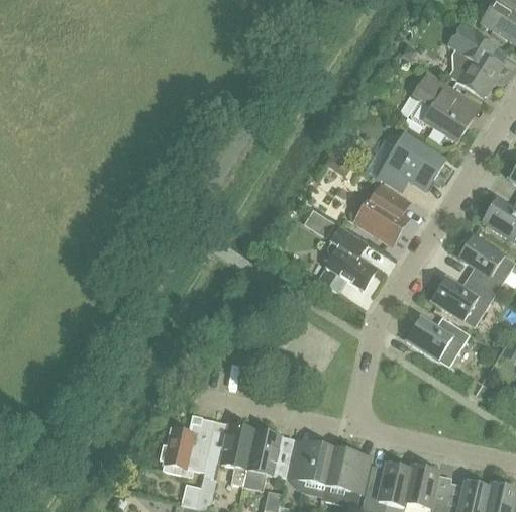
[(487,0),(493,4),(481,23),(515,44),(515,0),(487,0)]
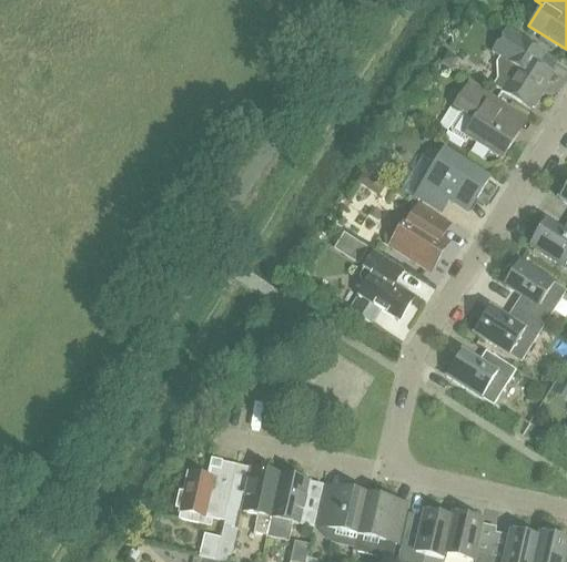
[(544,49),(519,33),(507,26),(494,47),(502,51),(496,59),(498,75),(494,82),(528,105),(530,102),(534,104),(548,81),(545,79),(552,69),(537,60),(544,49)]
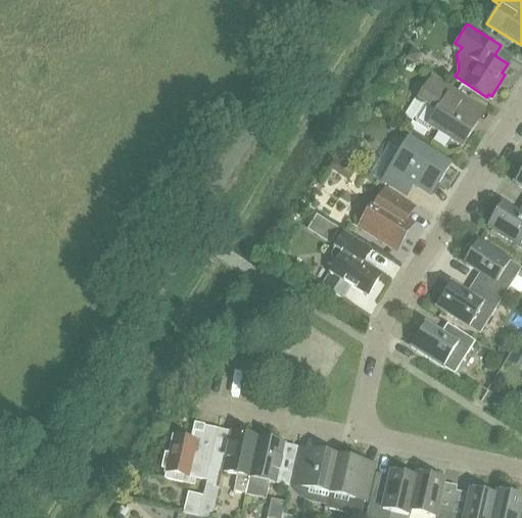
[(418,54),(417,48),(412,45),(407,54),(415,59),(418,54)]
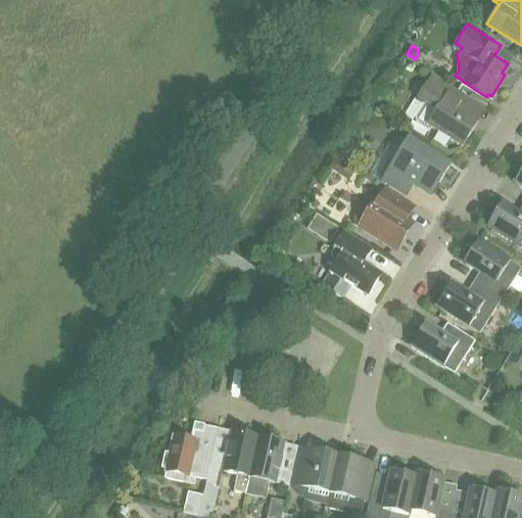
[(428,127),(430,124),(461,143),(485,105),(432,72),(417,95),(424,99),(415,113),(416,120),(428,127)]
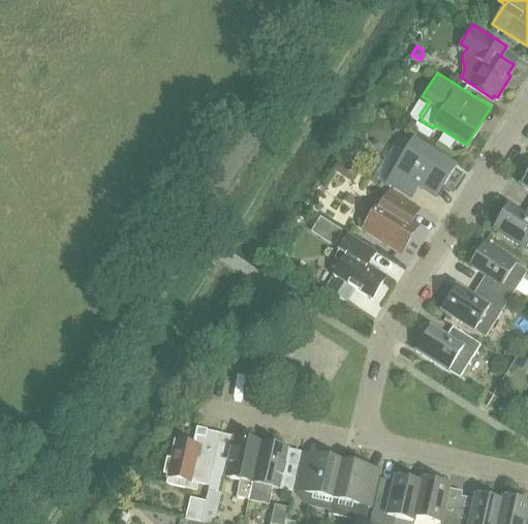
[(412,137),(386,179),(410,194),(417,184),(435,194),(454,164),(412,137)]
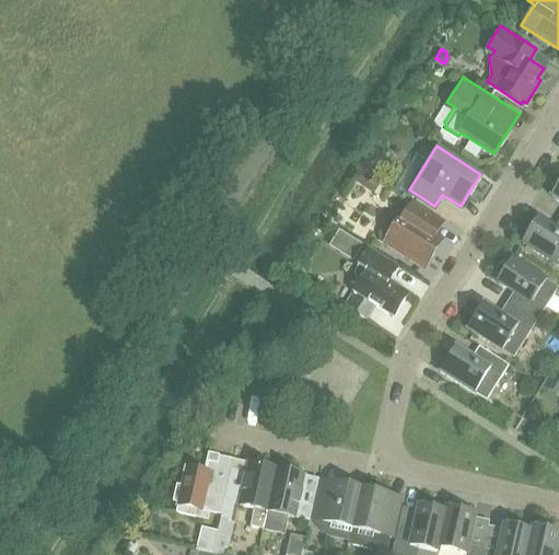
[(442,219),(411,200),(404,212),(395,207),(393,207),(377,233),(377,235),(423,264),(441,236),(434,231),(442,219)]
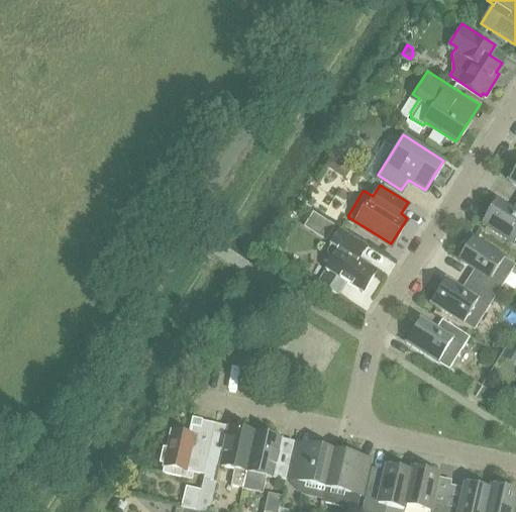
[(515,242),(515,198),(510,208),(495,198),(481,220),(515,242)]
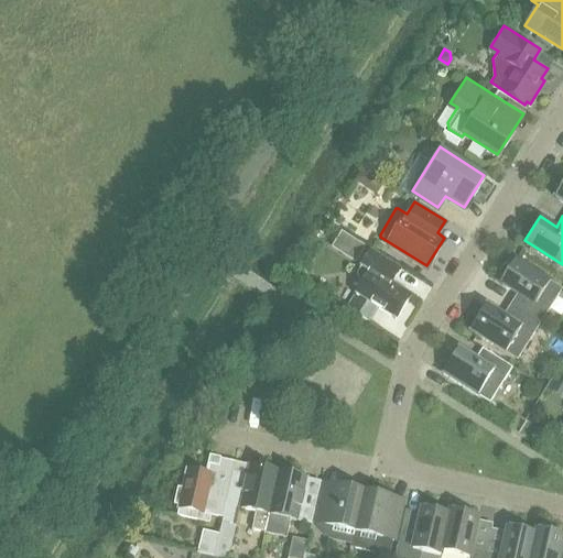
[(358,239),(348,254),(355,259),(365,243),(358,239)]
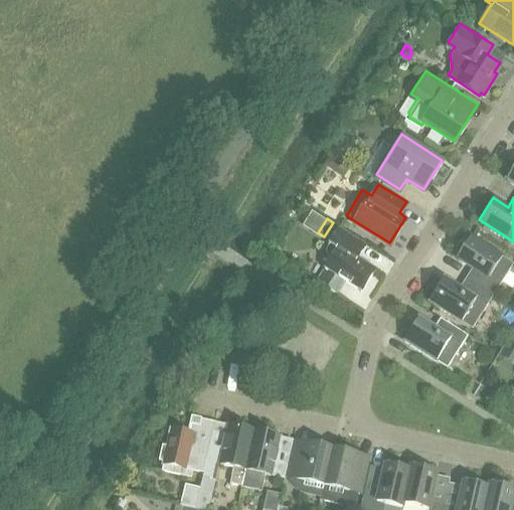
[(344,278),(355,285),(361,289),(374,267),(356,255),(363,244),(360,242),(361,241),(337,226),(325,246),(333,251),(316,278),(336,291),(344,278)]
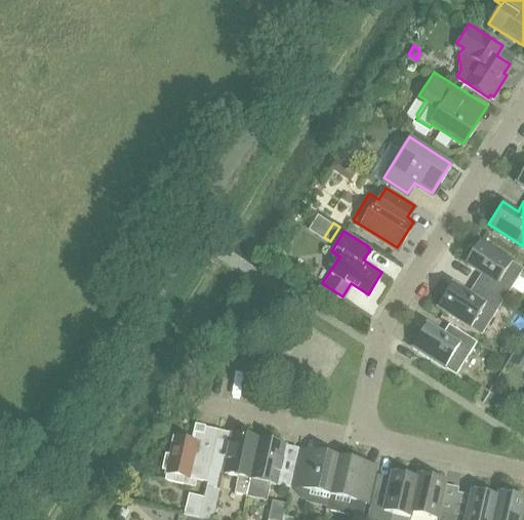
[(480,271),(474,281),(501,298),(523,266),(479,239),(465,261),(480,271)]
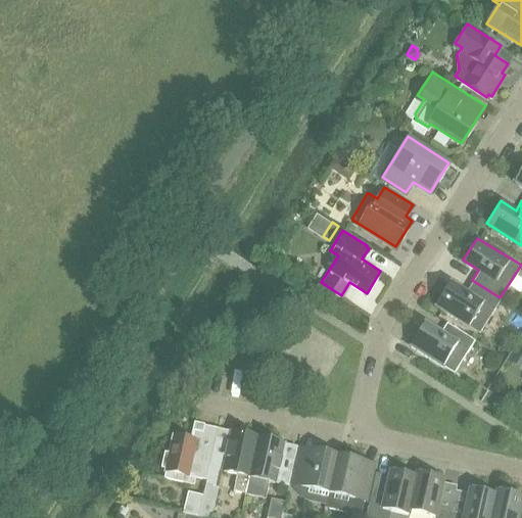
[(479,331),(500,297),(472,280),(466,290),(449,280),(435,303),(479,331)]
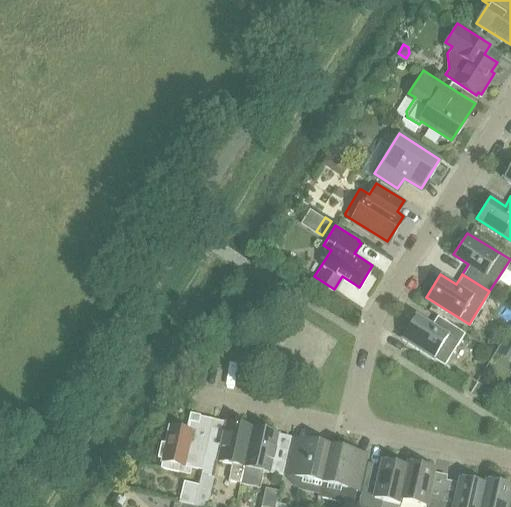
[(415,314),(401,336),(444,363),(464,330),(437,313),(431,323),(415,314)]
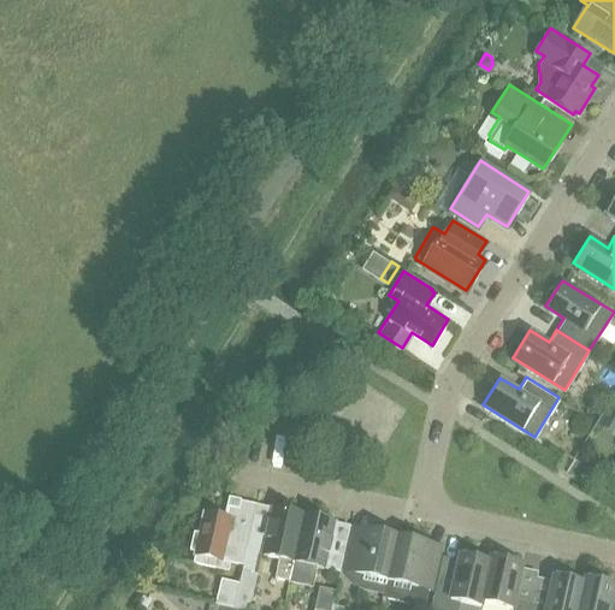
[(614,420),(614,408),(607,403),(598,416),(610,425),(614,420)]
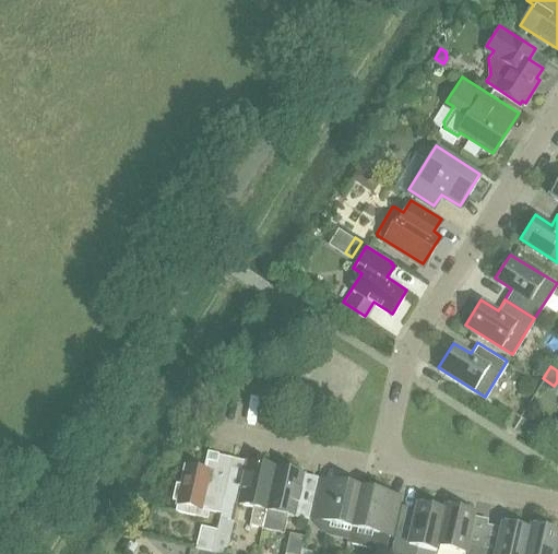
[(512,409),(503,422),(522,433),(524,429),(530,421),(512,409)]
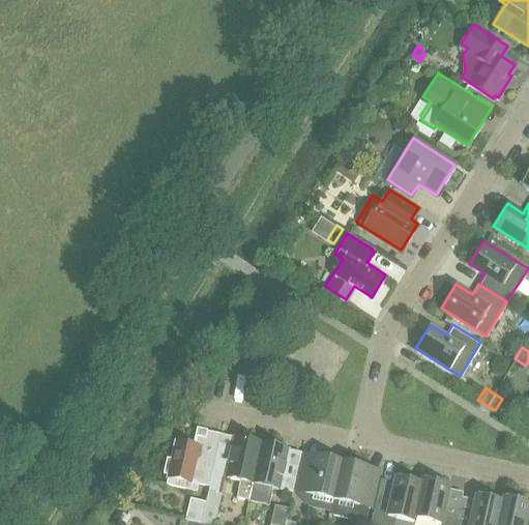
[(205,435),(196,433),(194,442),(175,438),(171,458),(167,457),(164,470),(168,471),(166,480),(188,486),(190,479),(208,484),(211,471),(221,431),(206,428),(205,435)]
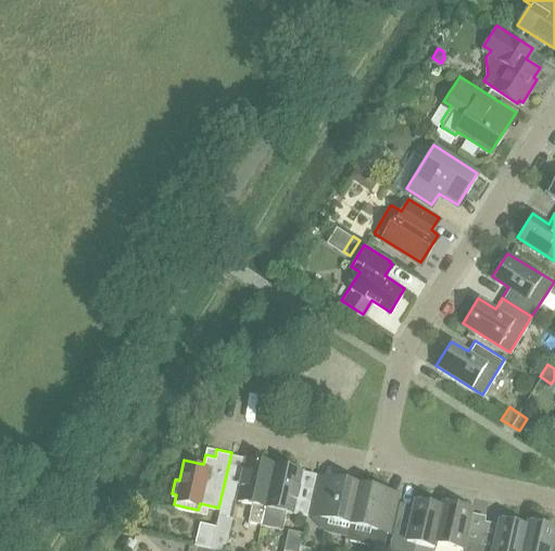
[(274,462),(247,456),(237,498),(251,501),(248,518),(260,521),(274,462)]
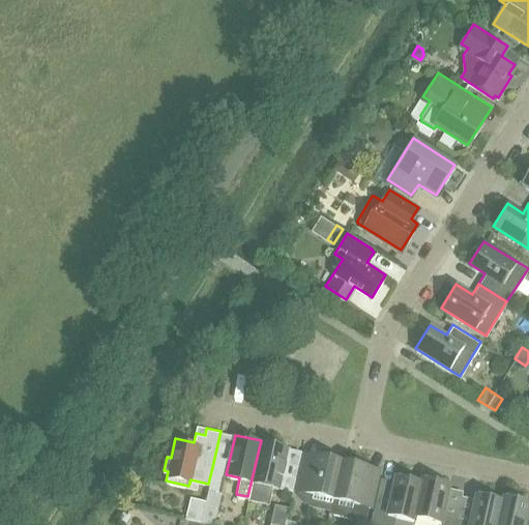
[(261,440),(247,496),(260,499),(264,484),(277,487),(287,446),(261,440)]
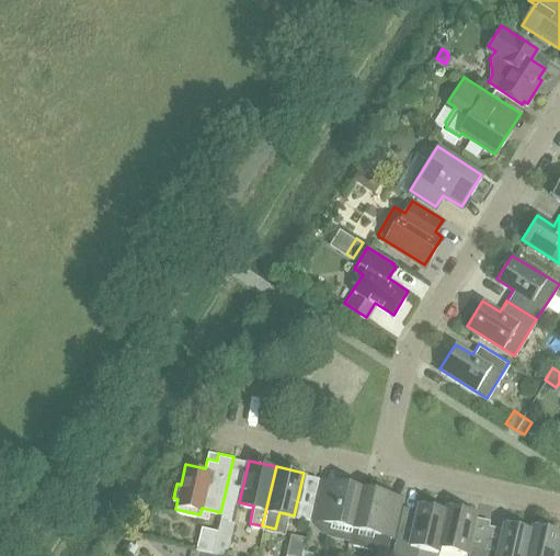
[(362,486),(324,477),(322,477),(312,517),(315,518),(313,521),(326,533),(350,539),(362,486)]
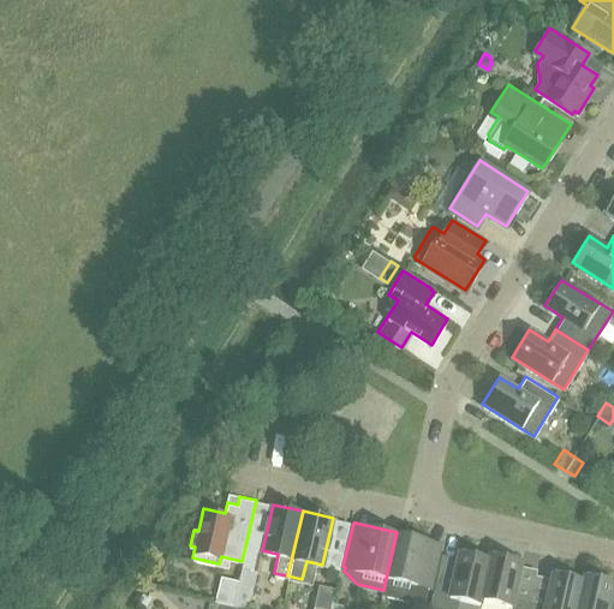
[(383,590),(422,599),(425,585),(430,586),(440,542),(397,532),(383,590)]
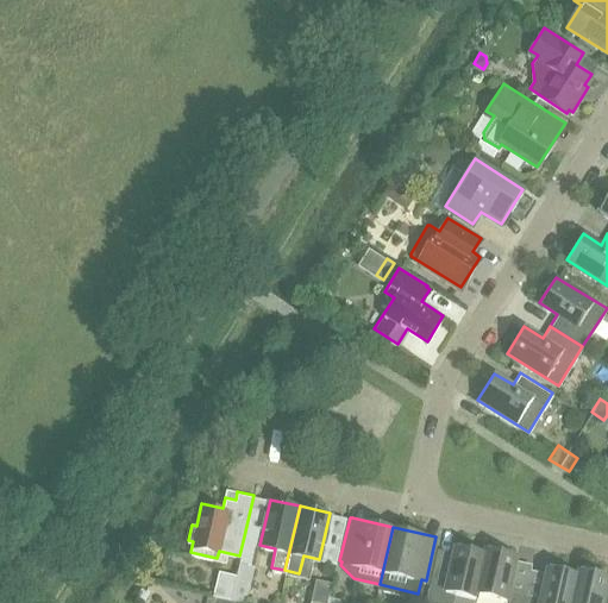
[(475,596),(476,591),(484,552),(483,552),(455,546),(447,578),(431,573),(424,602),(451,602),(453,591),(475,596)]
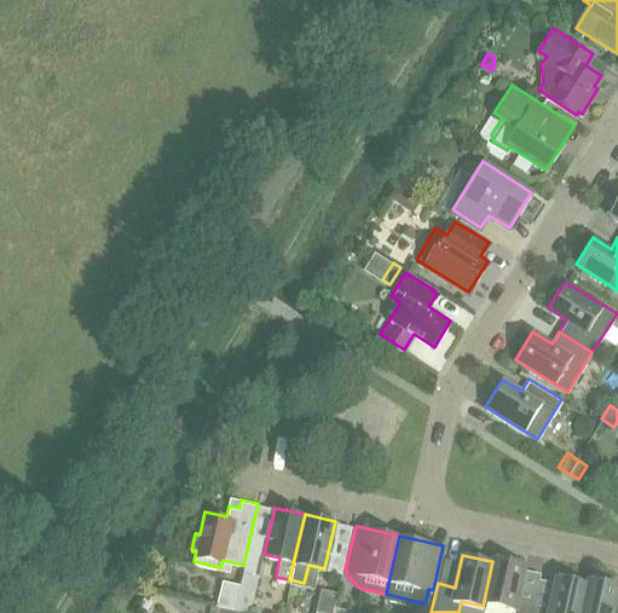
[(530,612),(532,605),(533,600),(517,596),(524,564),(492,556),(491,561),(492,561),(484,601),(513,608),(512,612),(530,612)]
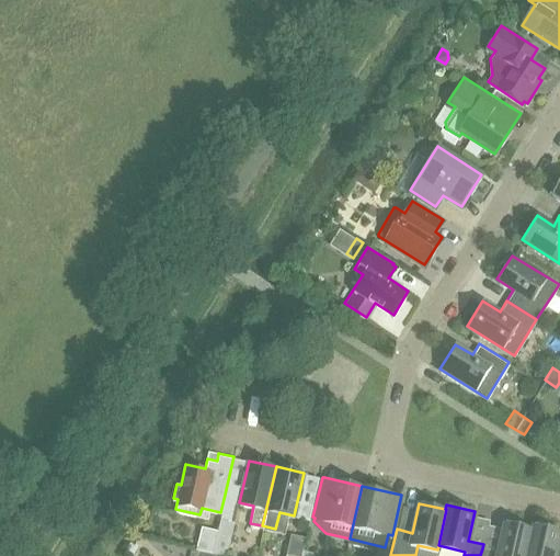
[(220,517),(217,530),(214,545),(212,551),(226,554),(233,520),(220,517)]
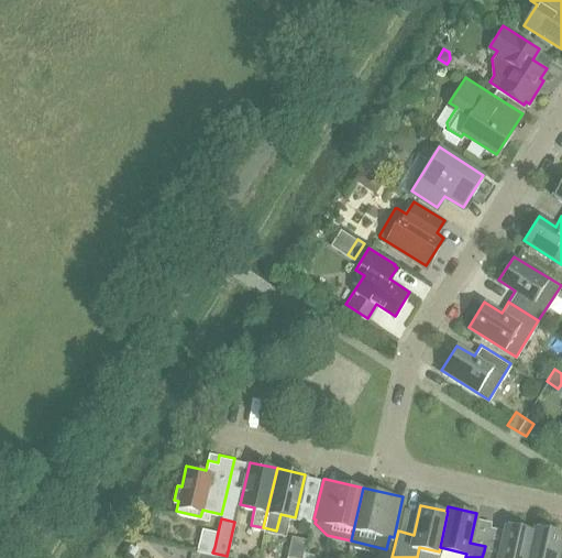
[(520,527),(521,523),(507,520),(506,524),(499,554),(484,550),(482,557),(527,557),(533,531),(532,531),(520,527)]
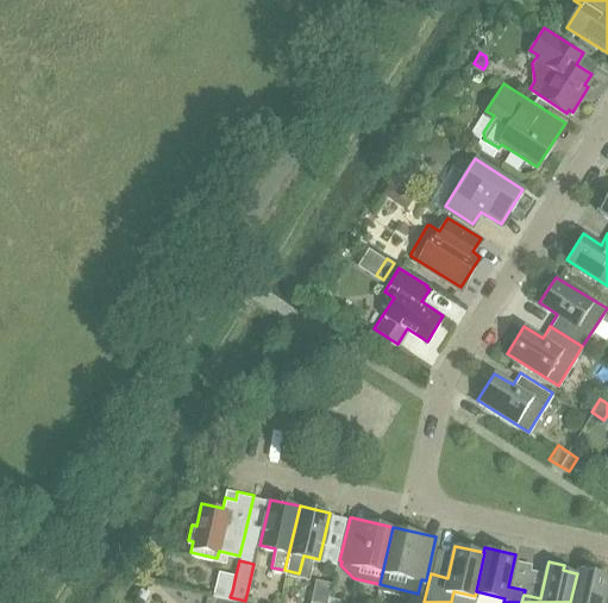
[(601,602),(607,576),(607,575),(577,569),(576,573),(577,573),(570,602),(601,602)]
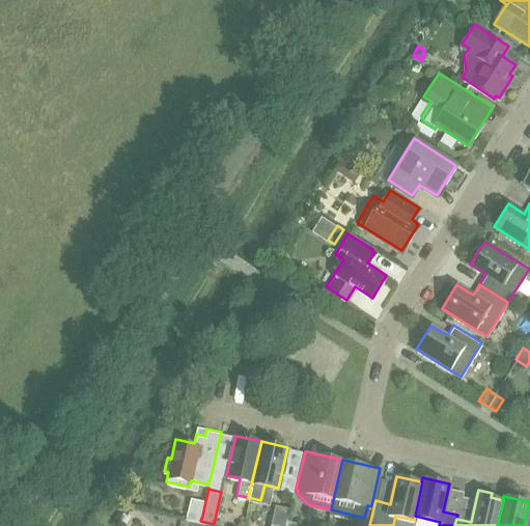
[(200,521),(202,516),(205,501),(191,497),(187,518),(200,521)]
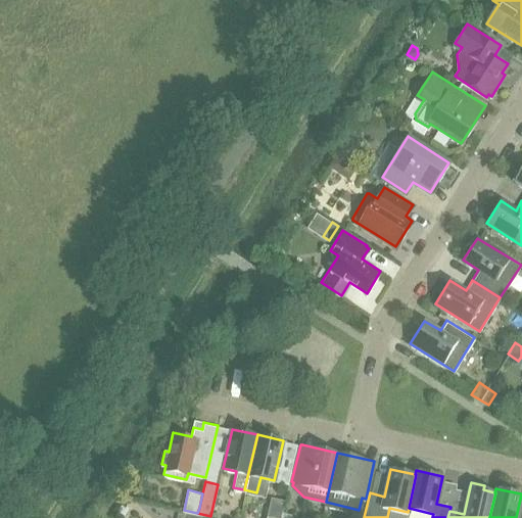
[(201,517),(203,515),(187,511),(177,509),(175,517),(201,517)]
